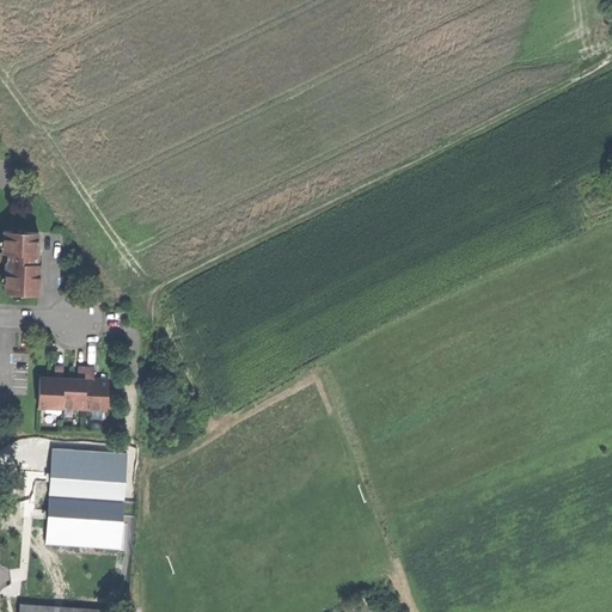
[(4,293),(40,295),(41,264),(37,264),(37,255),(38,232),(4,231),(4,252),(1,252),(0,263),(6,263),(4,293)]
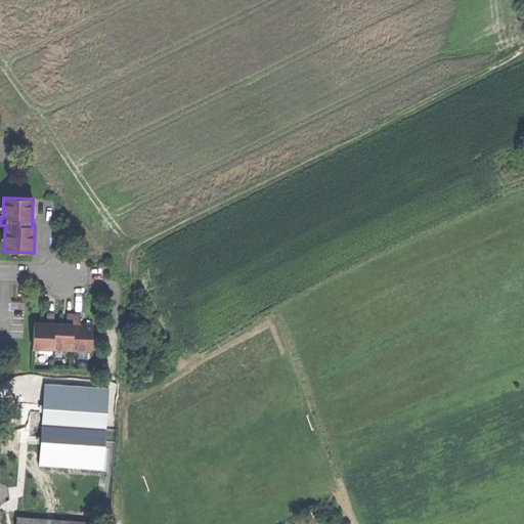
[(43,323),(34,323),(33,349),(53,349),(54,323),(54,314),(46,314),(46,323),(43,323)]
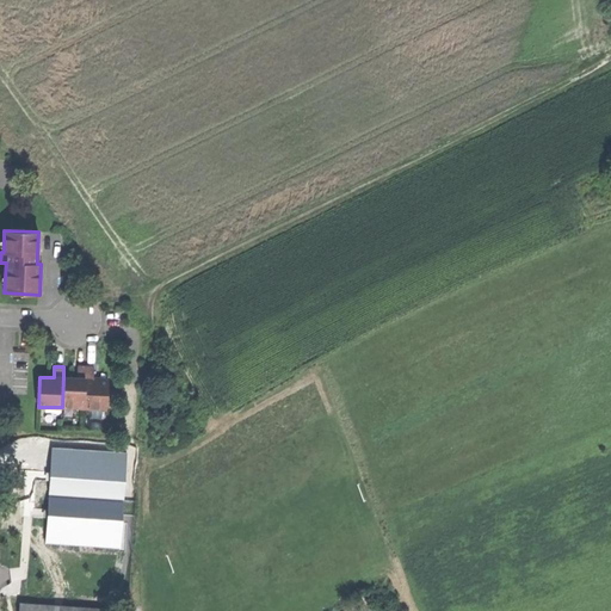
[(85,408),(86,366),(78,366),(76,378),(74,378),(63,377),(62,407),(85,408)]
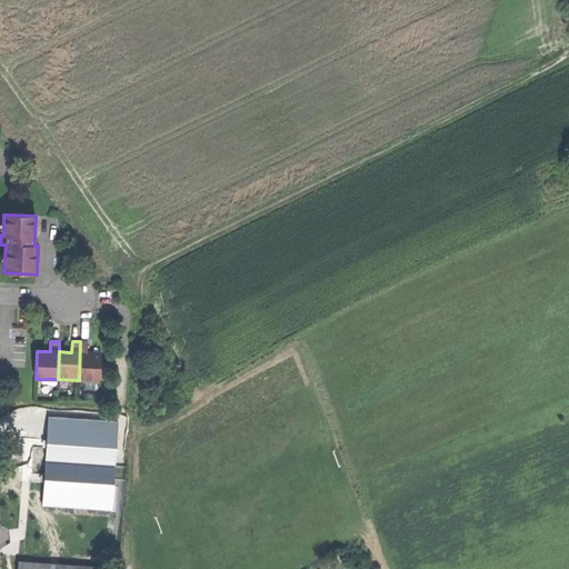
[(80,341),(79,380),(100,381),(101,352),(90,352),(88,352),(88,341),(80,341)]
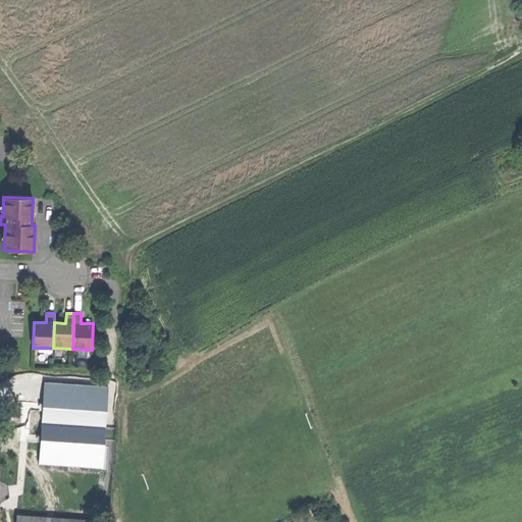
[(41,423),(39,464),(103,468),(105,428),(41,423)]
